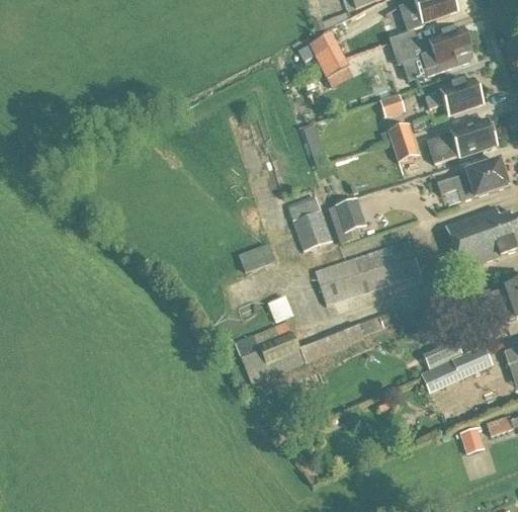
[(353,0),(356,8),(376,0),(353,0)]
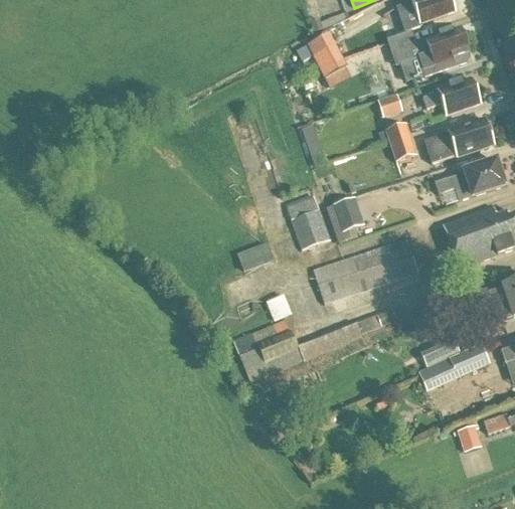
[(408,0),(396,4),(400,16),(415,11),(418,21),(454,10),(450,0),(408,0)]
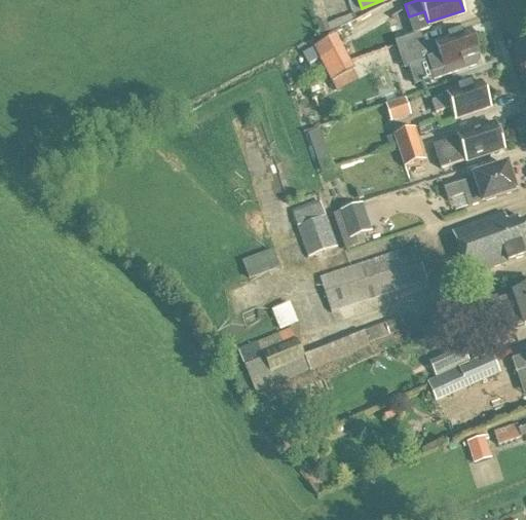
[(478,56),(477,51),(468,27),(460,30),(459,28),(447,32),(448,34),(423,42),(419,30),(397,37),(402,54),(406,65),(428,58),(435,75),(445,72),(475,62),(478,56)]
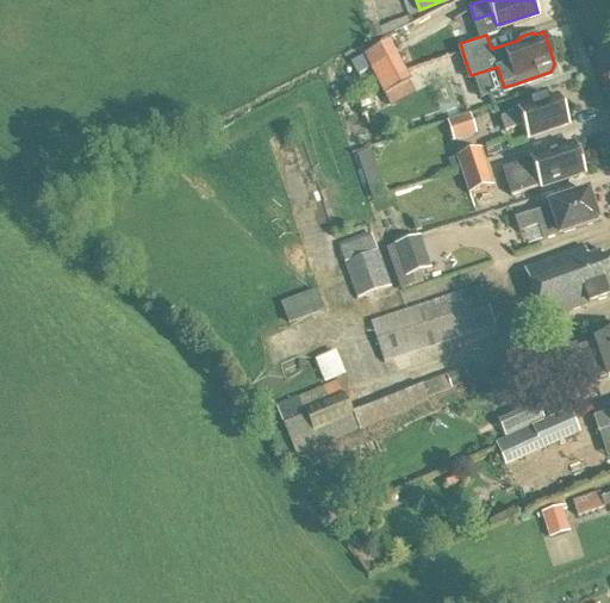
[(371,64),(396,50),(390,39),(365,53),(371,64)]
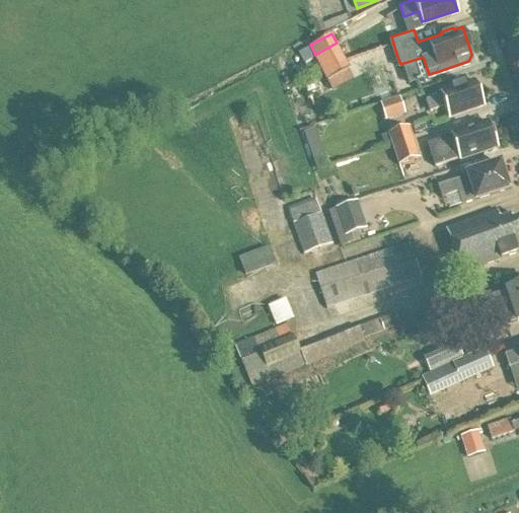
[(349,67),(337,43),(315,55),(321,67),(327,78),(349,67)]
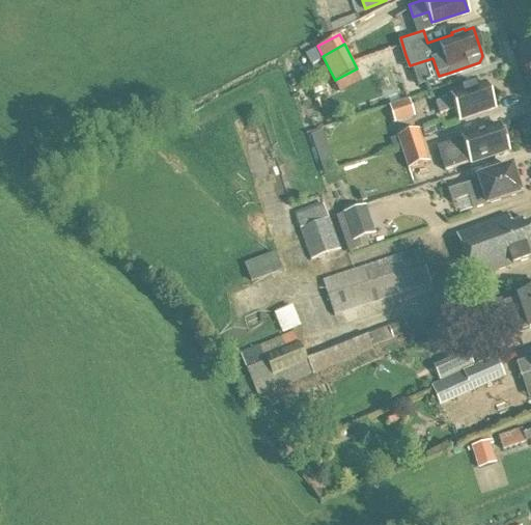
[(458,116),(494,105),(486,80),(475,83),(474,82),(463,85),(463,87),(450,91),(451,93),(435,99),(439,109),(454,105),(458,116)]
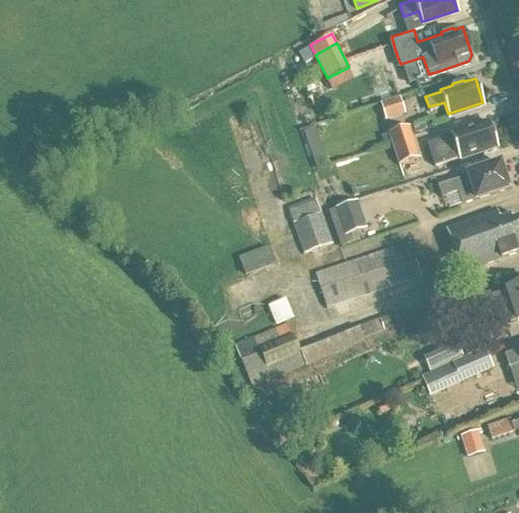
[(399,94),(379,100),(385,118),(405,112),(399,94)]
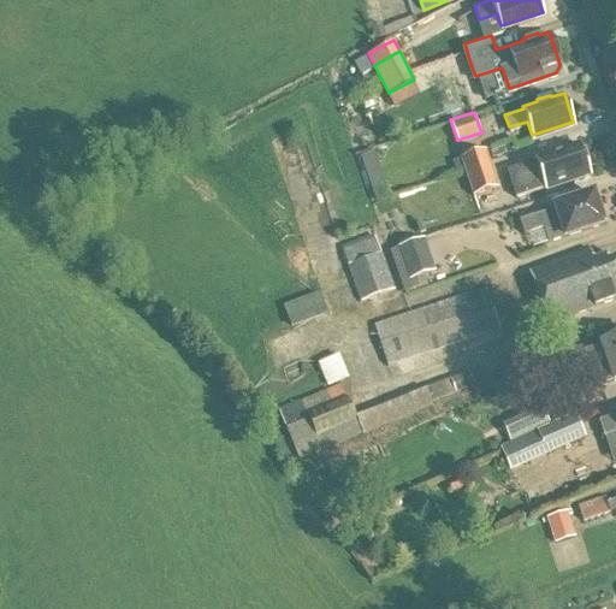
[(535,155),(505,166),(515,193),(544,183),(544,185),(590,170),(579,140),(534,154),(535,155)]
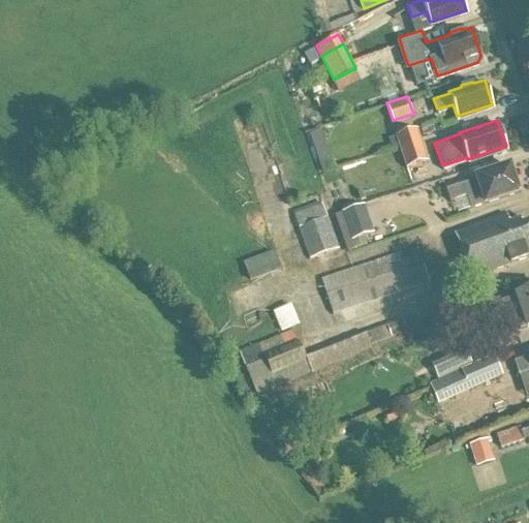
[(396,130),(400,144),(421,137),(415,124),(396,130)]
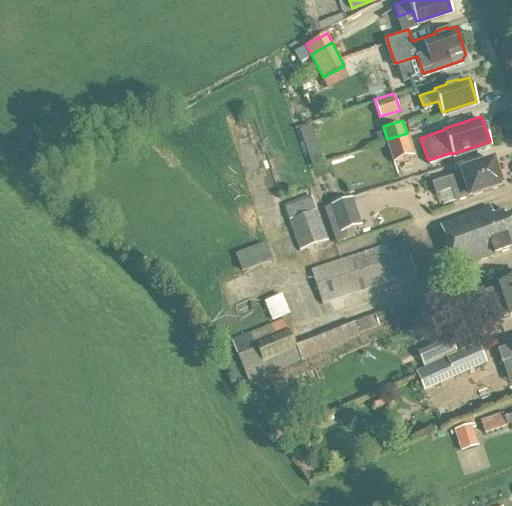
[(324,160),(311,123),(299,127),(312,165),(324,160)]
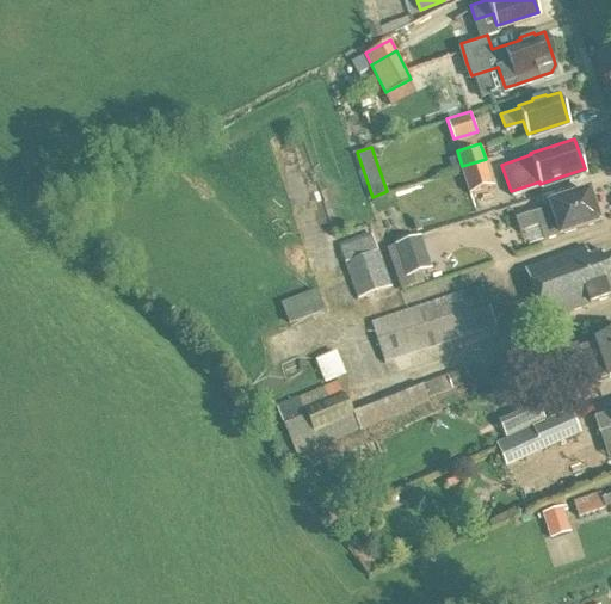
[(494,184),(486,158),(486,159),(462,166),(461,166),(469,191),(494,184)]
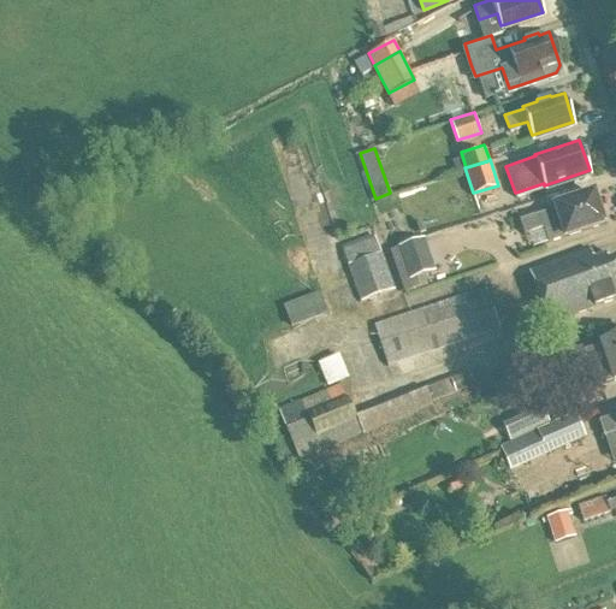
[(555,205),(533,212),(533,211),(517,217),(522,231),(542,224),(546,238),(603,220),(593,189),(554,202),(555,205)]
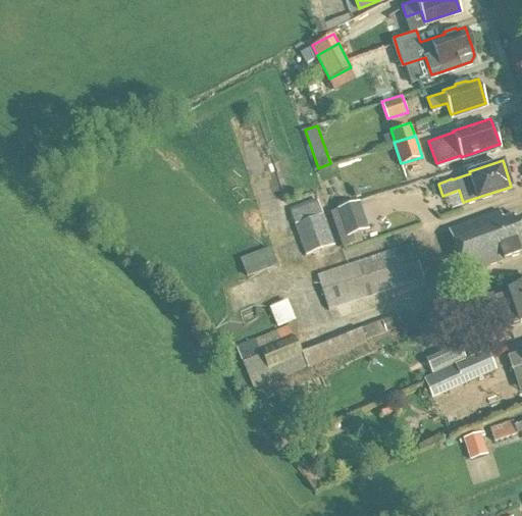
[(290,206),(306,254),(334,244),(323,212),(322,212),(317,197),(290,206)]
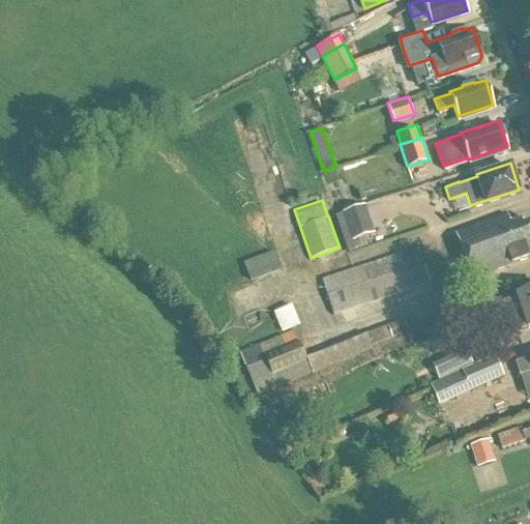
[(336,214),(348,250),(369,243),(365,235),(375,232),(365,204),(336,214)]
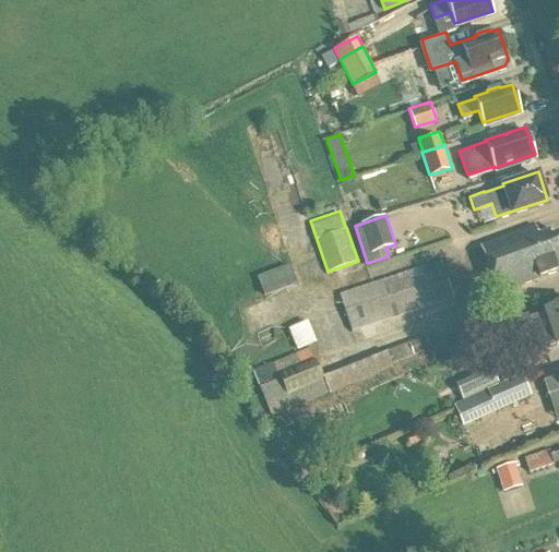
[(555,263),(558,261),(558,230),(551,232),(550,227),(538,231),(535,222),(478,241),(496,289),(557,268),(555,263)]
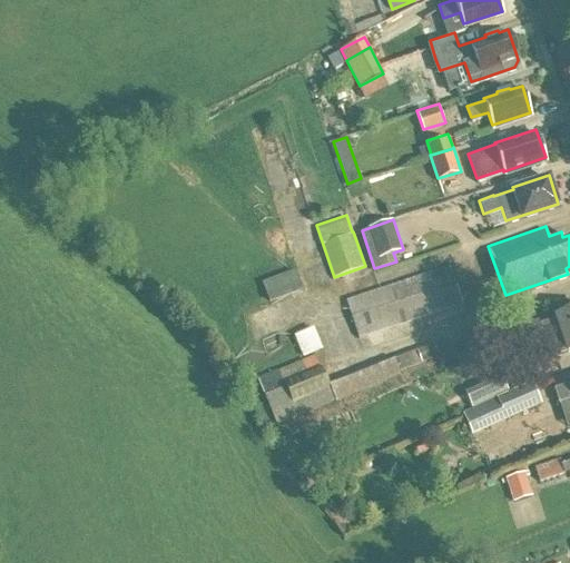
[(467,313),(451,264),(346,299),(361,337),(369,335),(372,346),(467,313)]
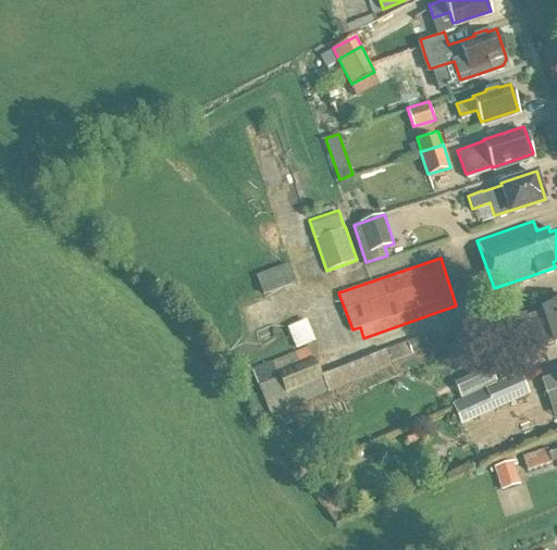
[(296,279),(288,261),(257,273),(263,292),(296,279)]
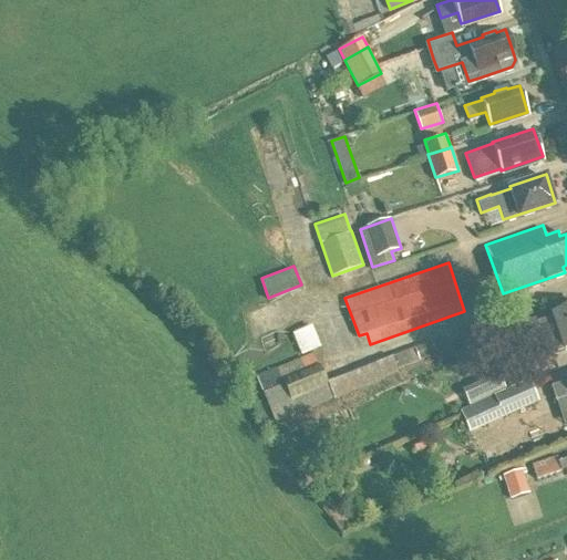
[(566,306),(550,311),(552,312),(539,317),(545,334),(557,330),(564,346),(566,344),(566,306)]
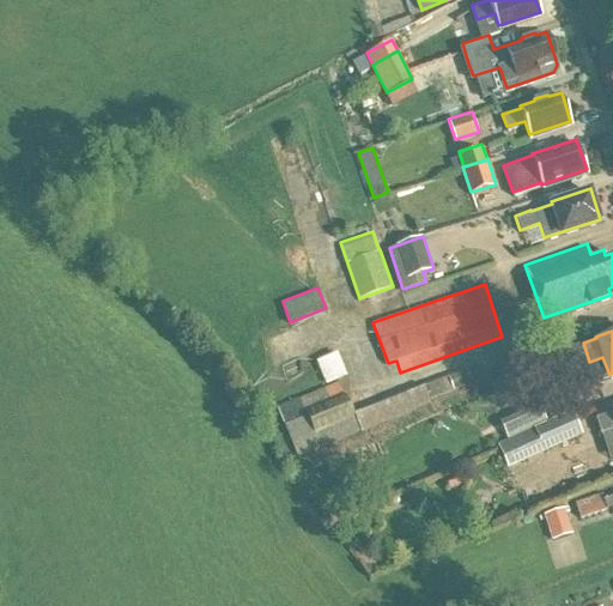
[(563,373),(588,364),(580,339),(554,349),(563,373)]
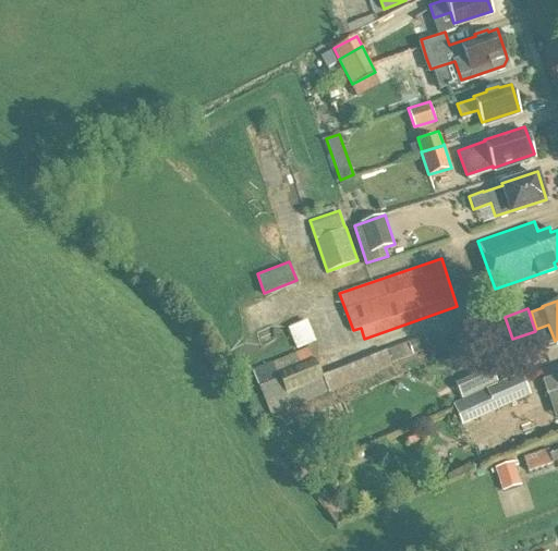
[(296,344),(316,338),(308,315),(289,322),(296,344)]
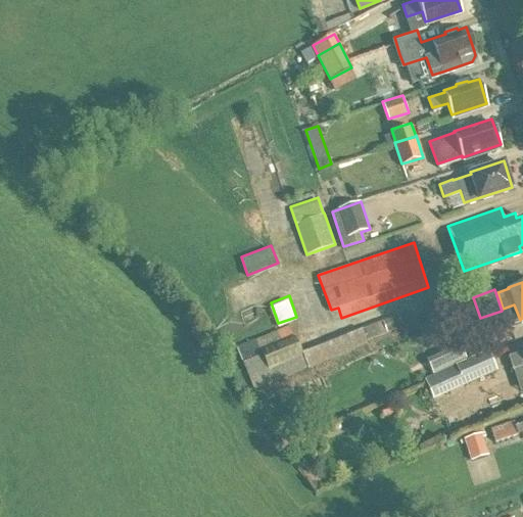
[(290,324),(236,344),(253,388),(306,367),(290,324)]
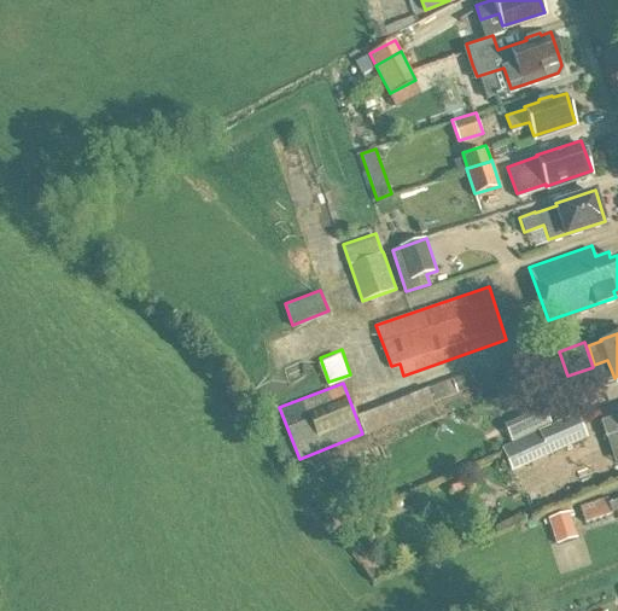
[(525,463),(586,435),(575,411),(514,438),(501,444),(512,469),(525,463)]
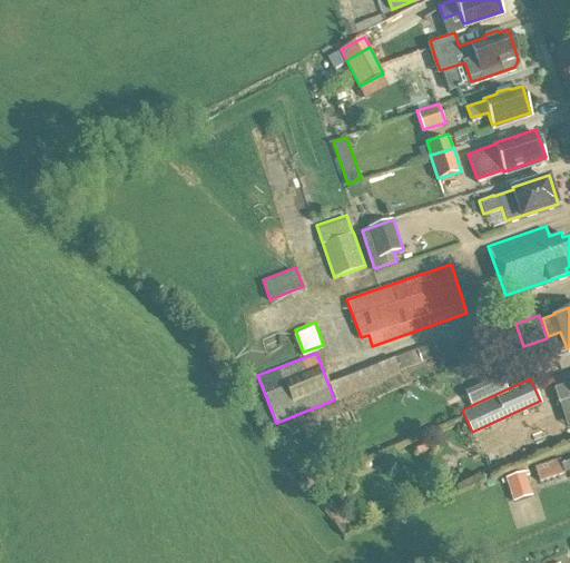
[(569,379),(553,385),(558,399),(569,395),(569,379)]
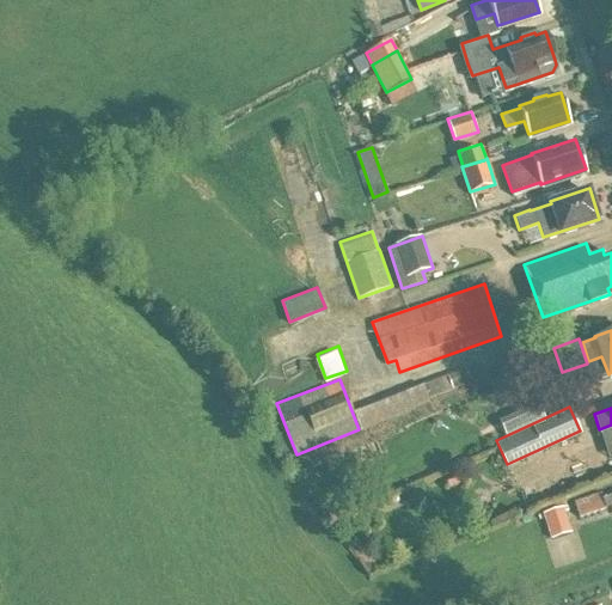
[(606,505),(600,489),(574,499),(579,514),(606,505)]
